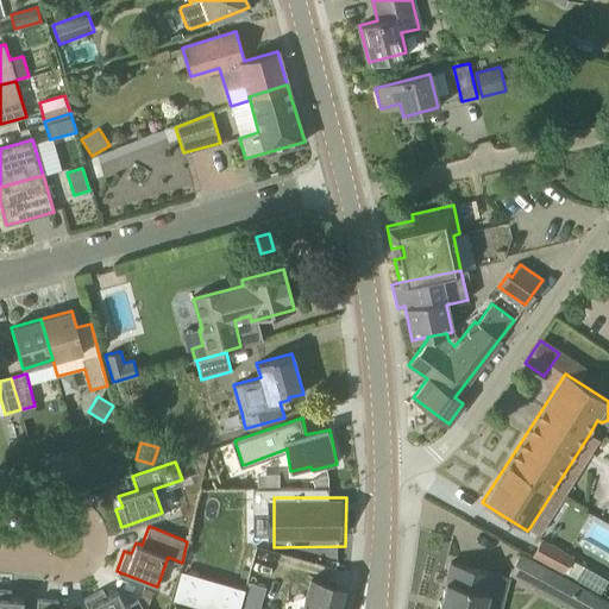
[(572,559),(572,558),(541,541),(532,557),(564,575),(572,559)]
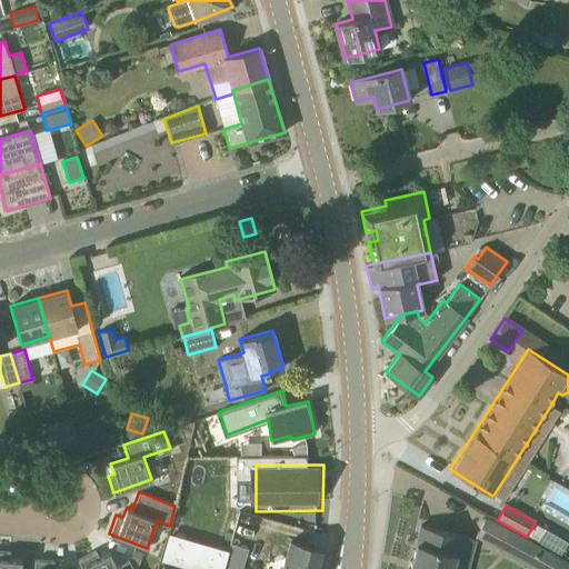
[(476,536),(536,568),(568,568),(568,562),(486,517),(476,536)]
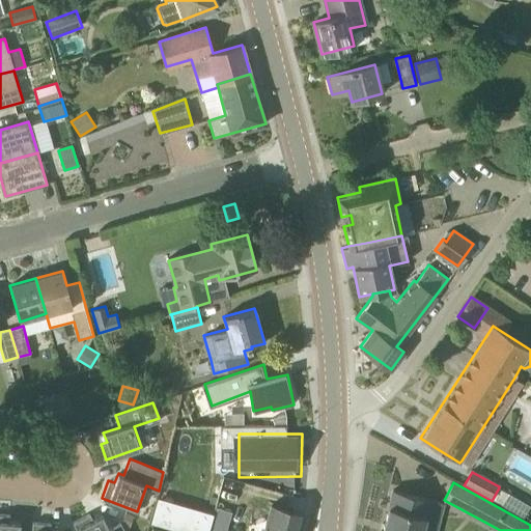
[(499,487),(492,501),(501,506),(508,493),(499,487)]
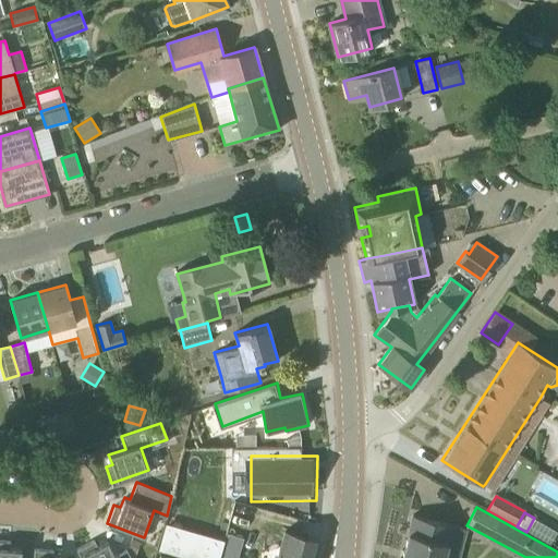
[(441,557),(451,524),(413,514),(401,557),(441,557)]
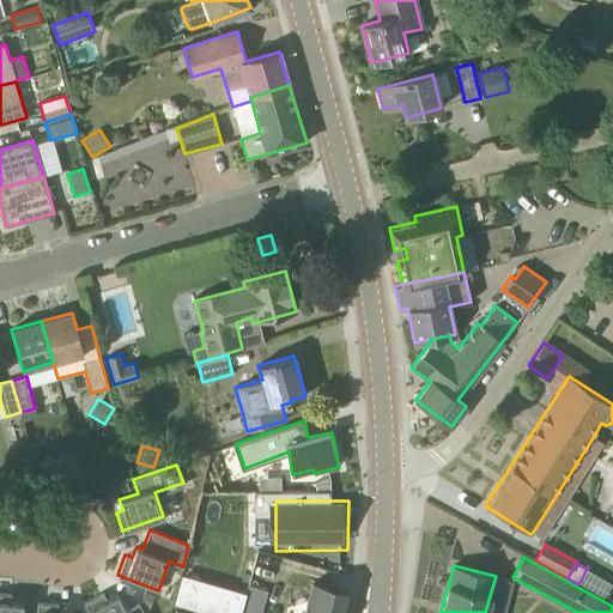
[(181,577),(174,602),(212,612),(240,612),(246,596),(181,577)]
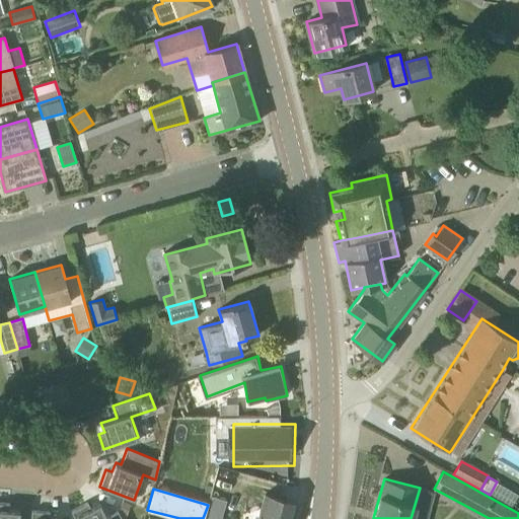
[(265,494),(257,518),(293,518),(298,503),(265,494)]
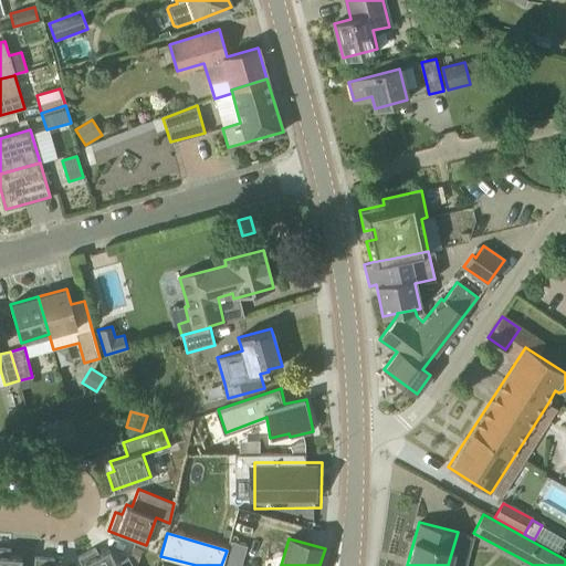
[(230,542),(227,557),(242,561),(245,545),(230,542)]
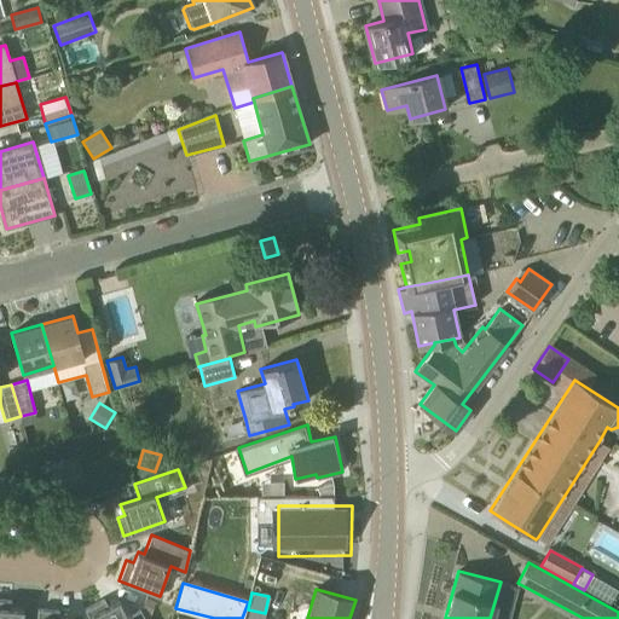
[(144,618),(138,608),(125,615),(115,599),(104,606),(100,600),(85,609),(90,618),(144,618)]
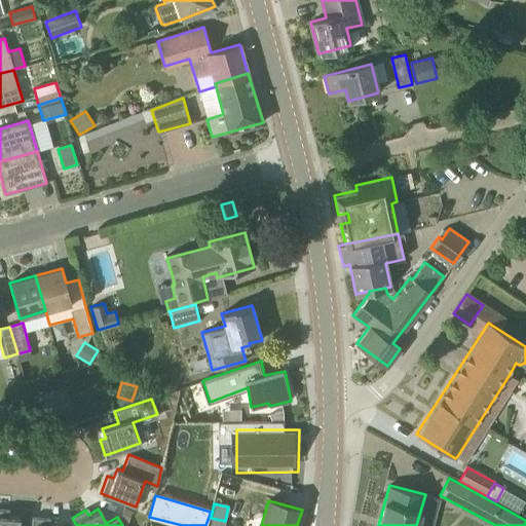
[(0,510),(0,525),(15,525),(17,517),(6,517),(7,511),(0,510)]
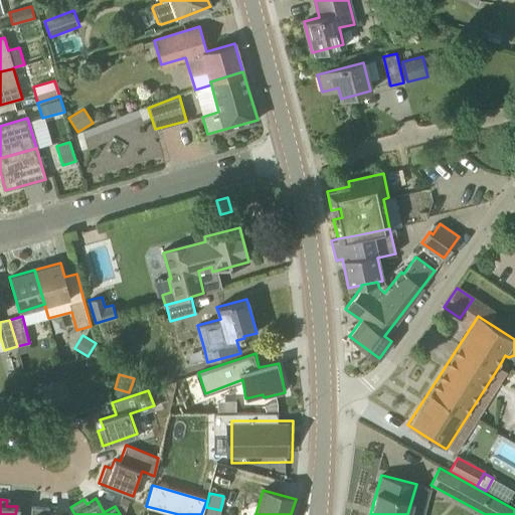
[(56,514),(46,514),(47,508),(29,506),(27,514),(56,514)]
